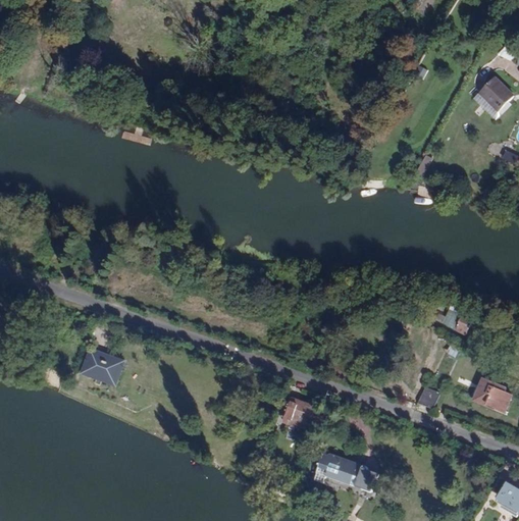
[(509,60),(514,51),(500,45),(496,53),(509,60)]
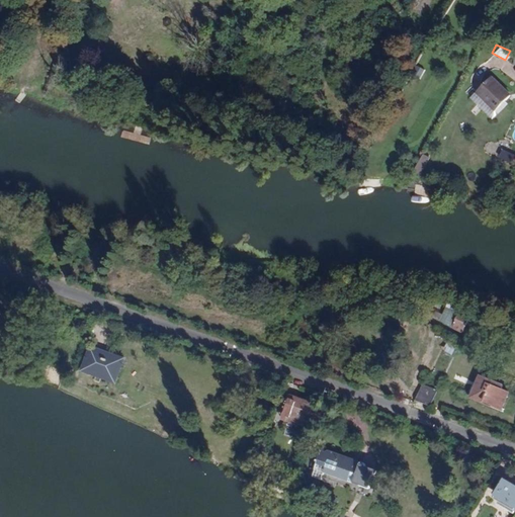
[(474,91),(493,110),(508,95),(489,76),(474,91)]
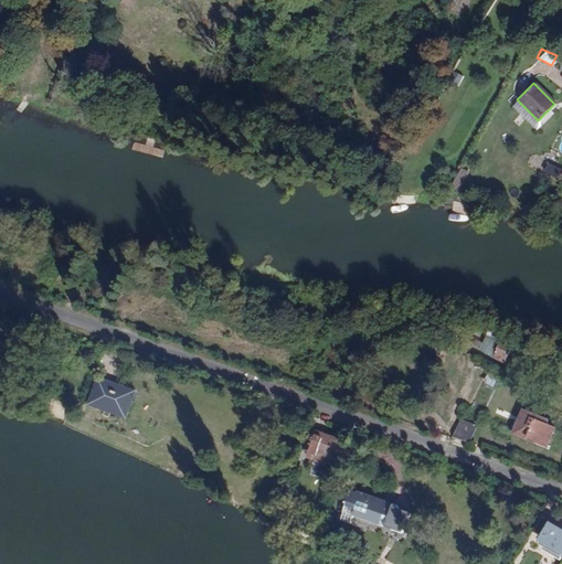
[(545,162),(541,170),(548,173),(551,166),(545,162)]
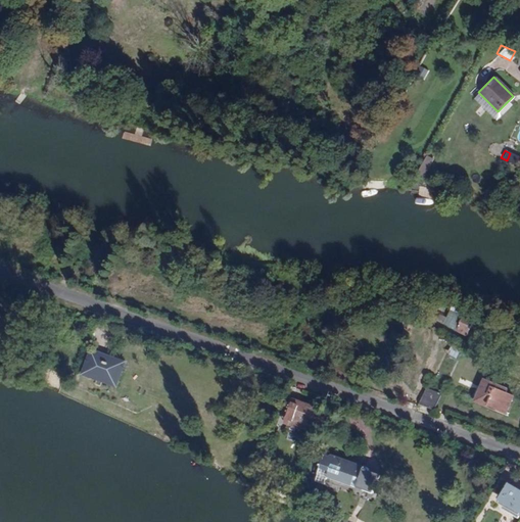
[(513,163),(517,156),(510,153),(507,160),(513,163)]
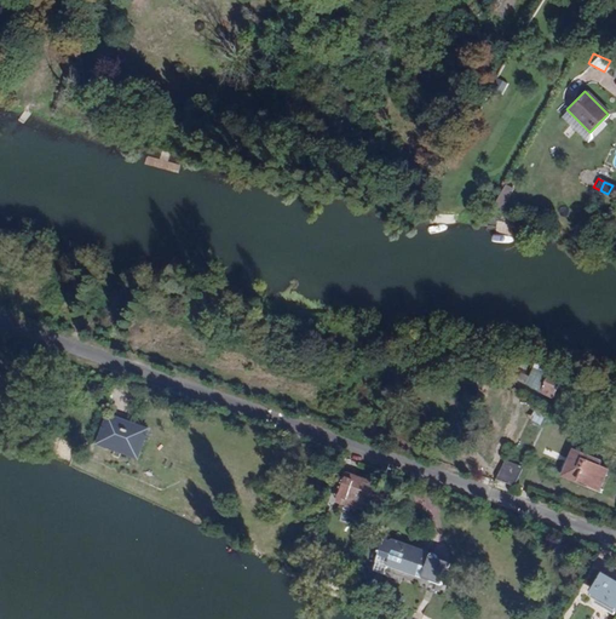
[(510,188),(504,184),(494,202),(500,206),(510,188)]
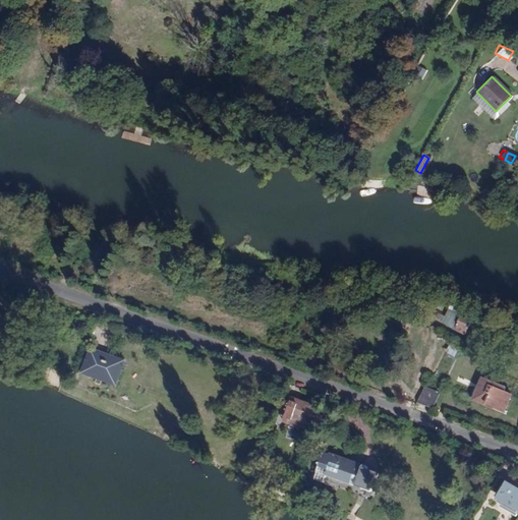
[(453,320),(456,313),(447,308),(444,314),(453,320)]
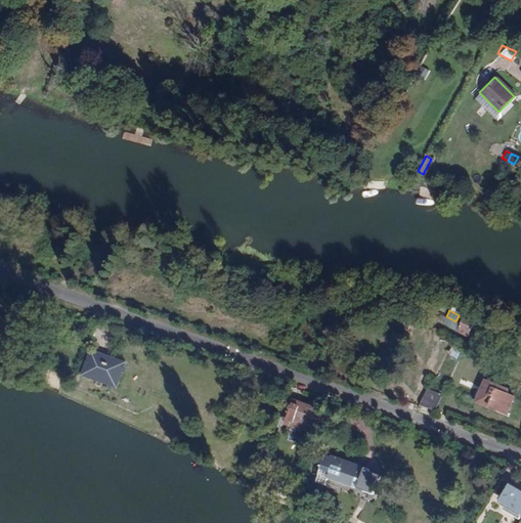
[(463,318),(472,323),(474,318),(465,314),(463,318)]
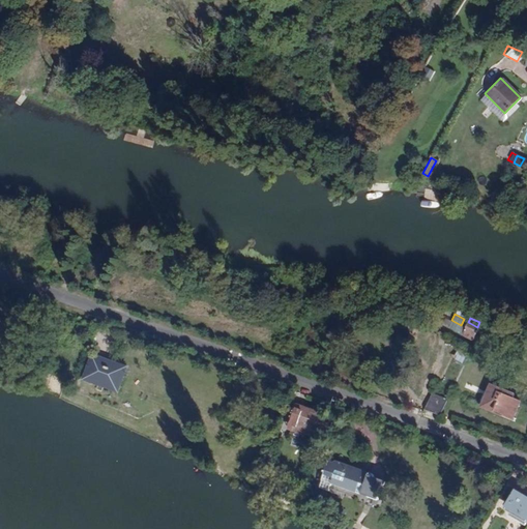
[(470,340),(477,327),(468,322),(461,334),(470,340)]
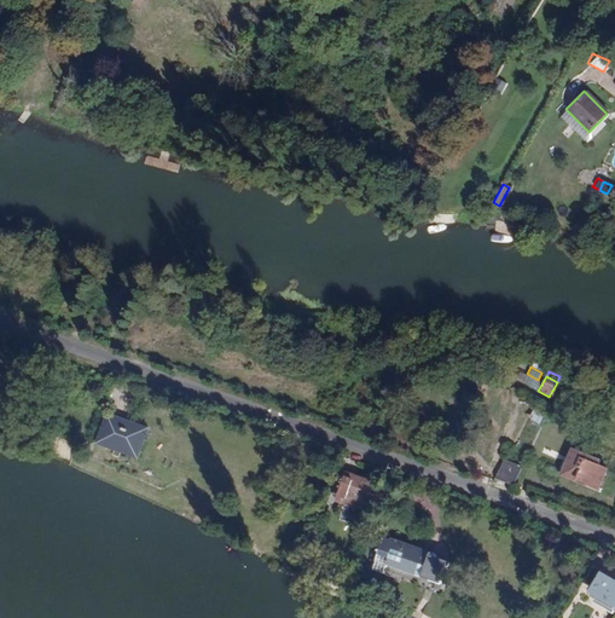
[(526,417),(537,422),(540,411),(529,408),(526,417)]
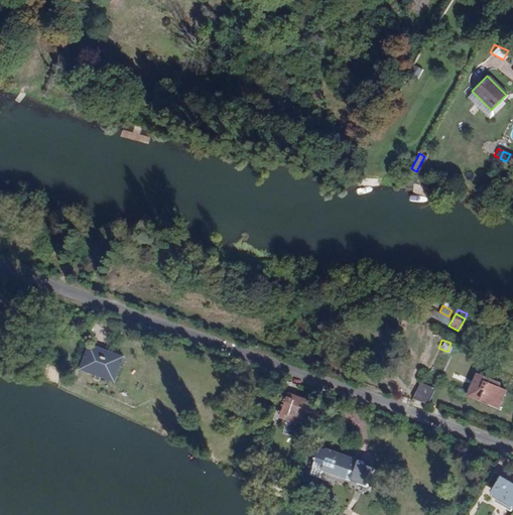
[(85,351),(91,353),(94,347),(88,345),(85,351)]
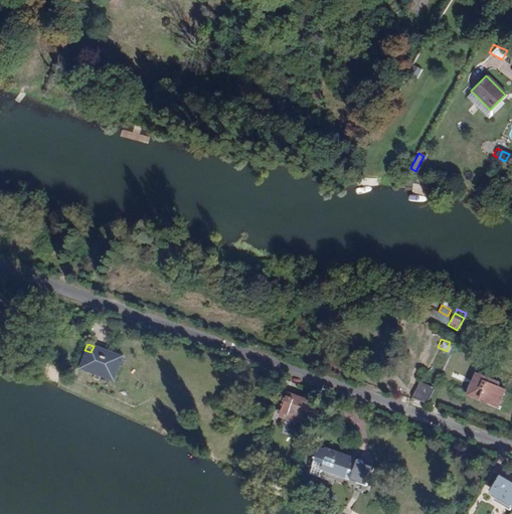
[(122,357),(94,346),(91,352),(84,350),(78,368),(90,372),(92,366),(115,375),(122,357)]
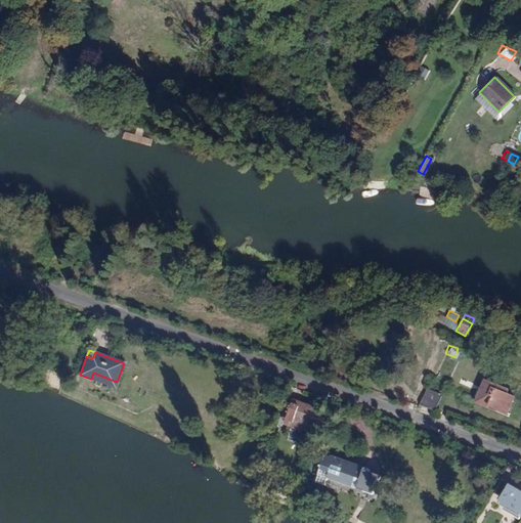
[(117,382),(93,373),(91,379),(115,388),(117,382)]
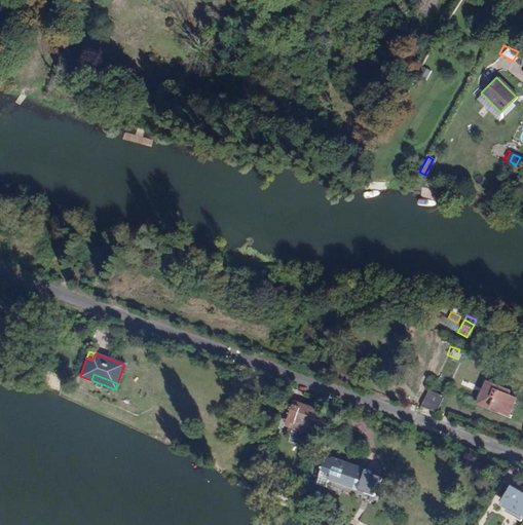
[(505,395),(507,390),(485,381),(476,404),(485,408),(486,406),(506,414),(513,399),(505,395)]
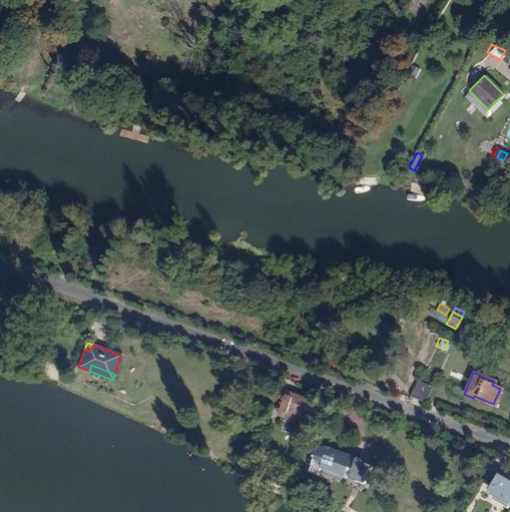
[(423,402),(431,386),(416,381),(408,396),(423,402)]
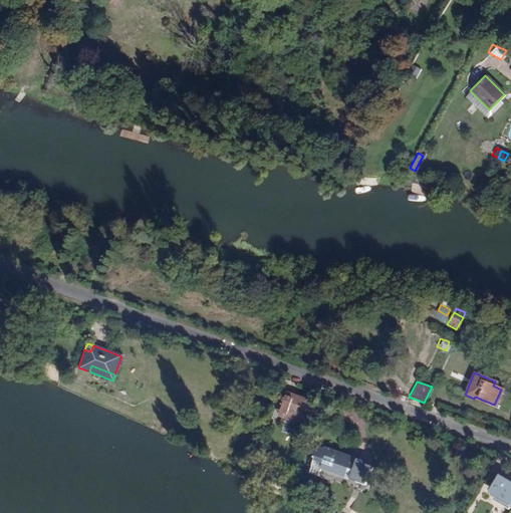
[(283,392),(278,410),(280,411),(278,415),(281,416),(281,418),(292,422),(294,415),(301,418),(306,400),(283,392)]
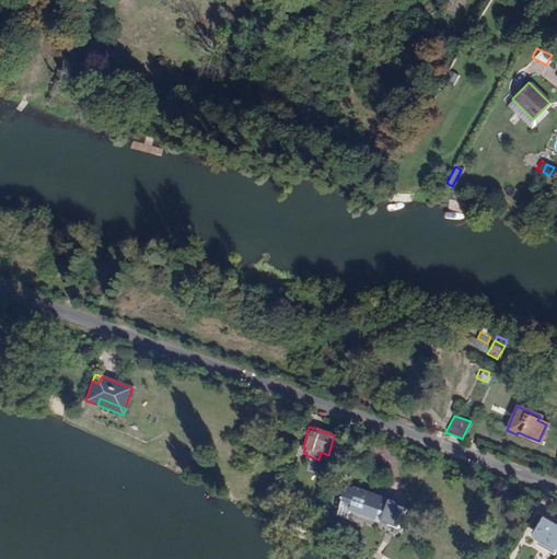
[(385,502),(346,488),(339,507),(379,521),(385,502)]
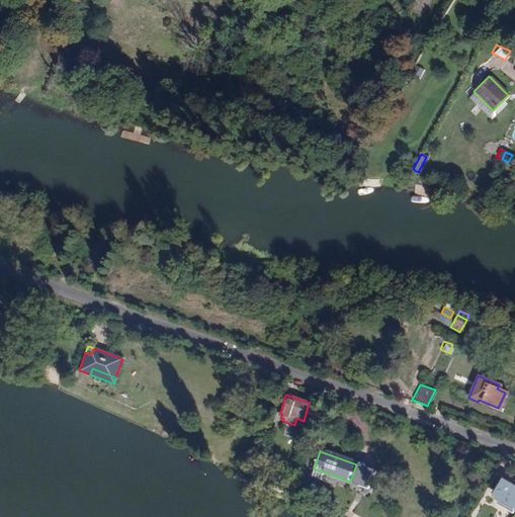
[(350,482),(314,468),(311,476),(330,484),(331,481),(348,487),(350,482)]
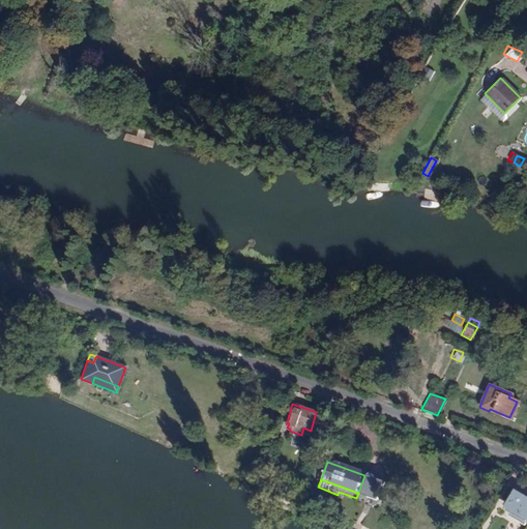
[(526,513),(526,500),(513,492),(503,504),(507,507),(525,519),(526,513)]
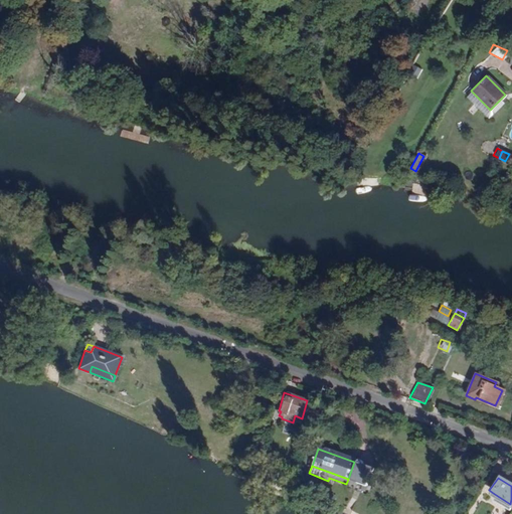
[(510,504),(493,493),(489,501),(505,511),(510,504)]
